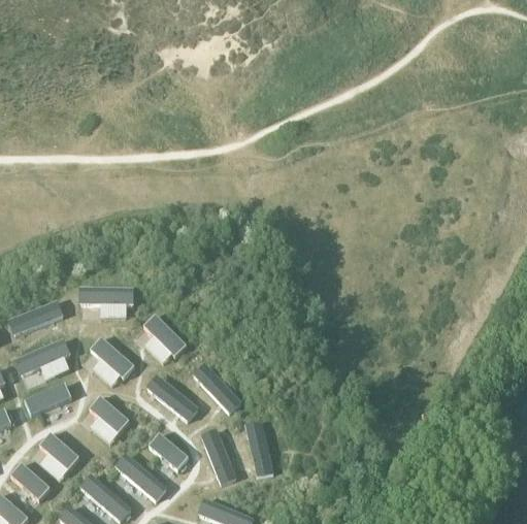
[(134,287),(79,286),(79,303),(134,304),(134,287)]
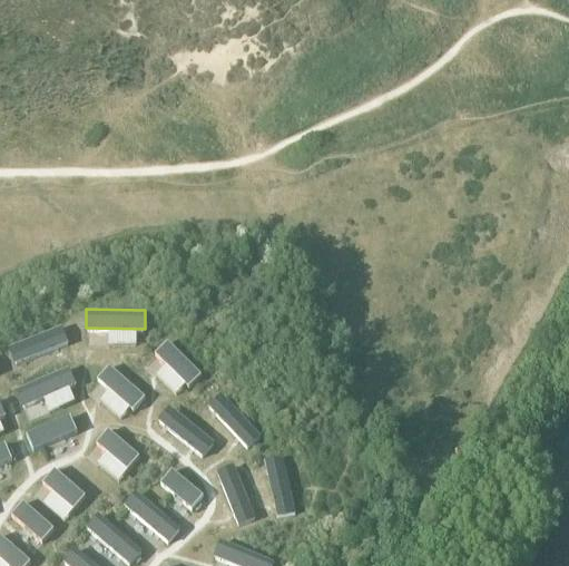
[(69,340),(61,322),(9,344),(16,361),(69,340)]
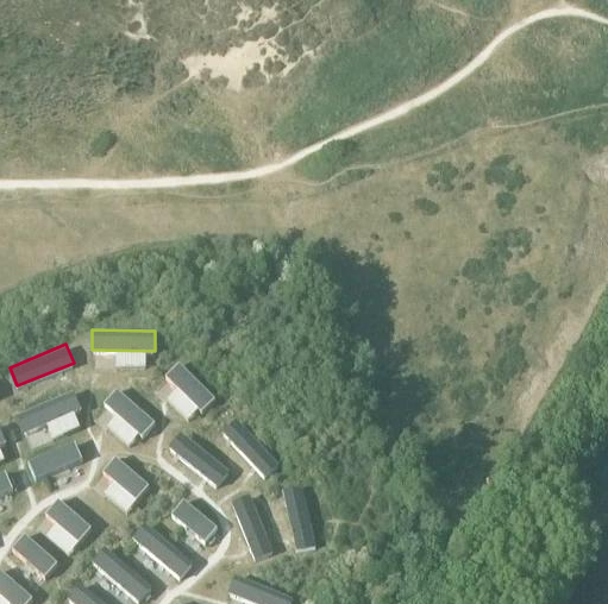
[(215,396),(180,360),(165,375),(202,409),(215,396)]
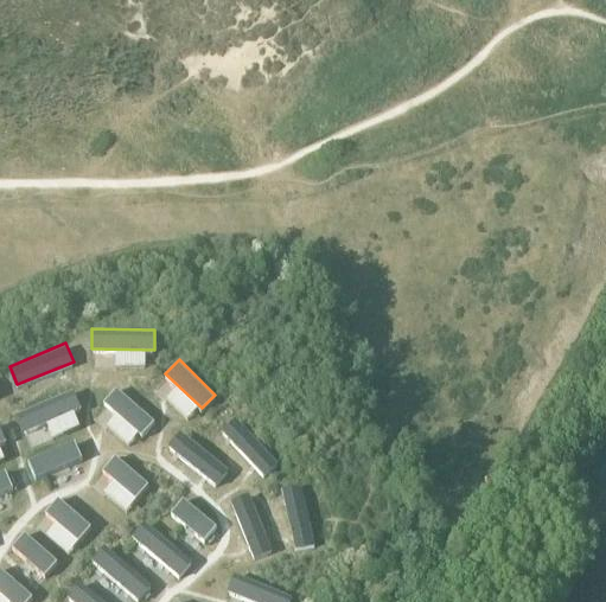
[(82,407),(74,388),(17,411),(25,430),(82,407)]
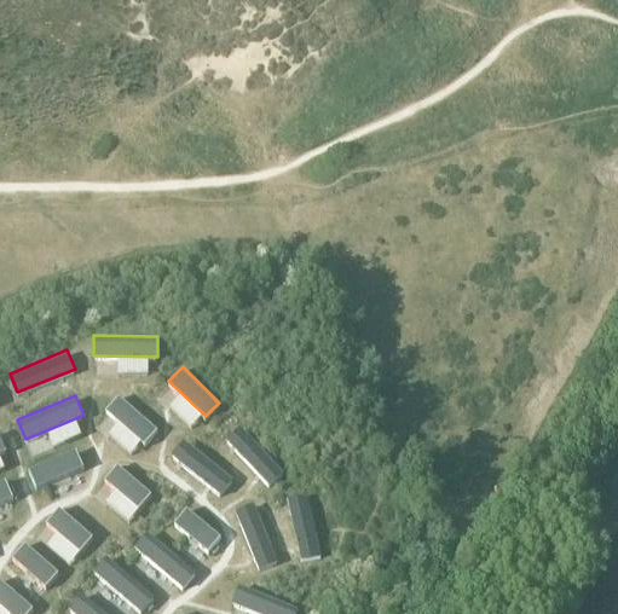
[(157,428),(120,395),(107,410),(145,442),(157,428)]
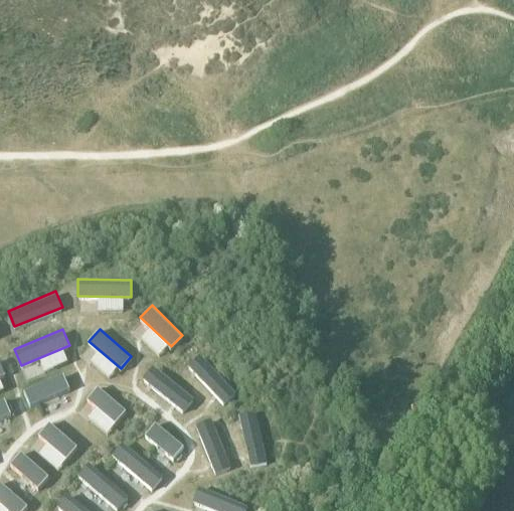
[(236,390),(200,353),(188,364),(224,401),(236,390)]
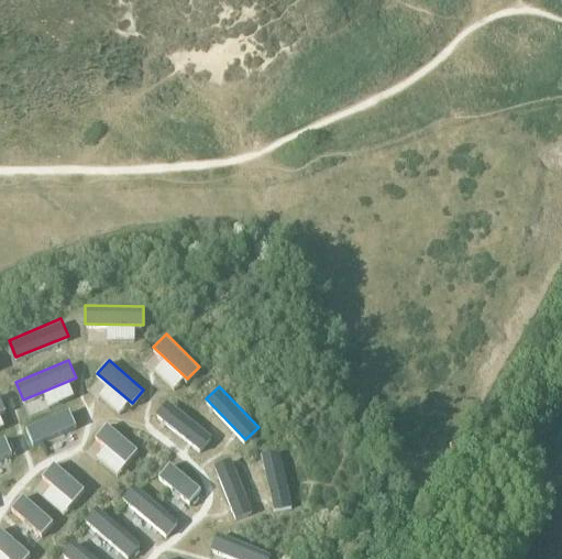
[(211,434),(168,398),(156,413),(199,448),(211,434)]
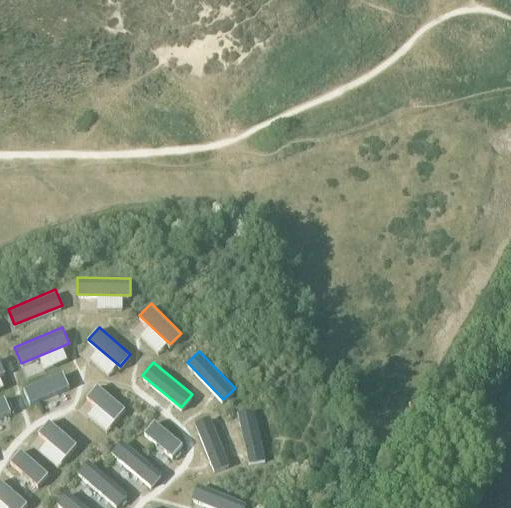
[(69,385),(62,370),(24,386),(31,402),(69,385)]
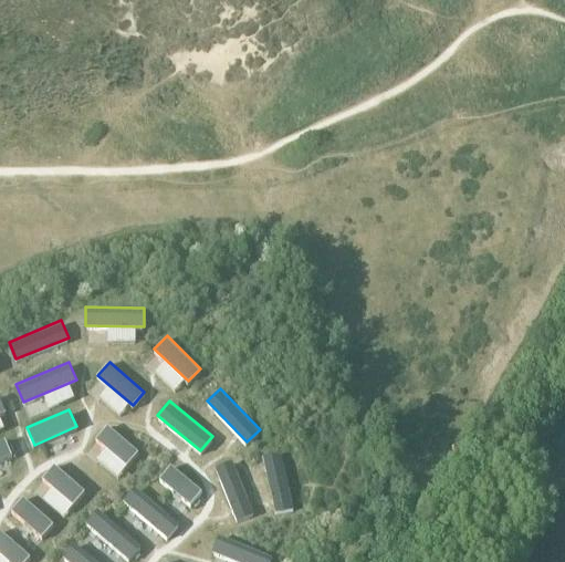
[(138,449),(108,424),(97,437),(127,462),(138,449)]
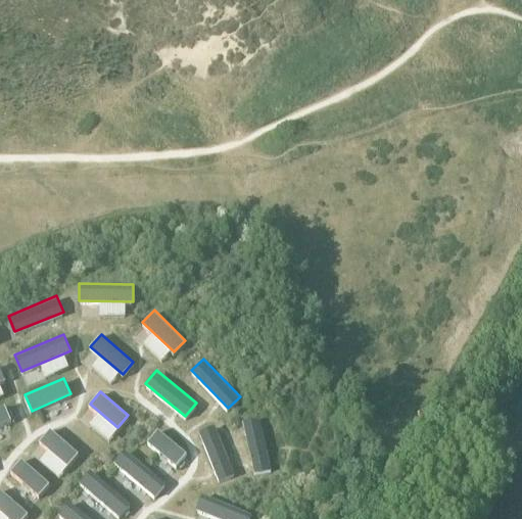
[(0,423),(11,419),(4,404),(0,405),(0,423)]
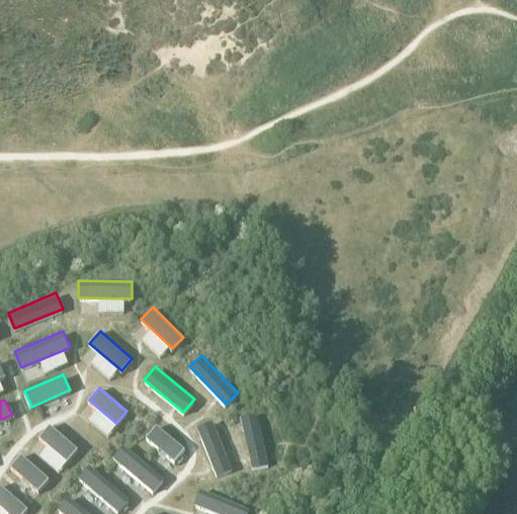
[(269,462),(257,412),(241,416),(253,466),(269,462)]
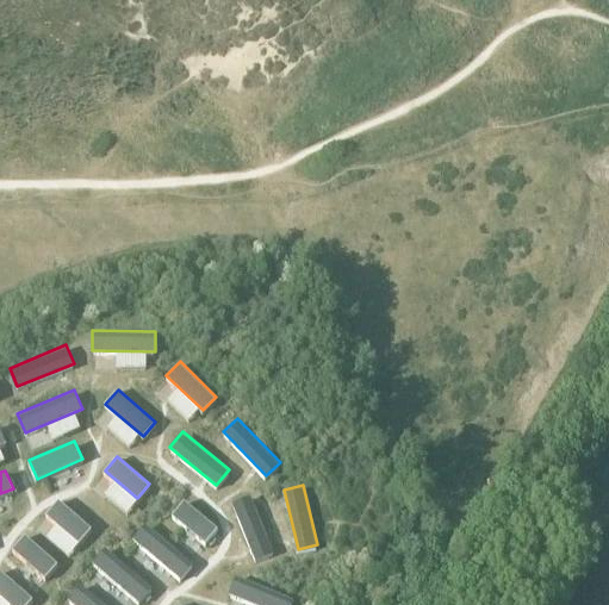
[(274,552),(252,494),(232,501),(255,560),(274,552)]
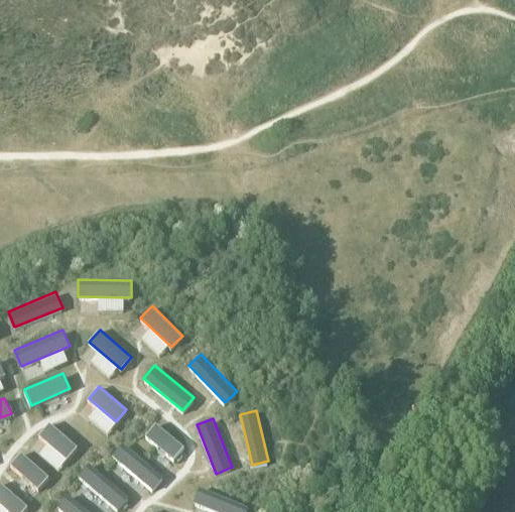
[(77,445),(49,422),(39,433),(67,458),(77,445)]
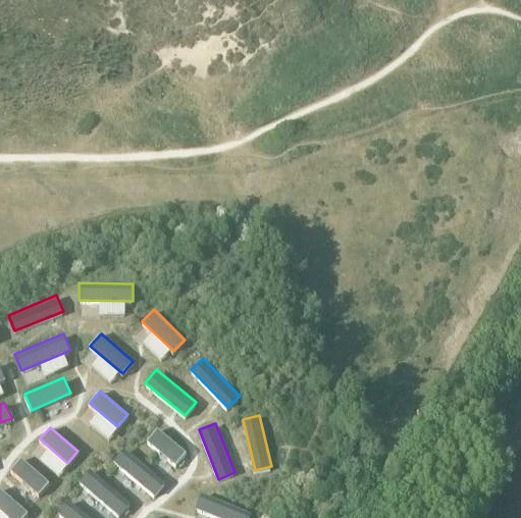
[(186,451),(158,427),(147,439),(175,463),(186,451)]
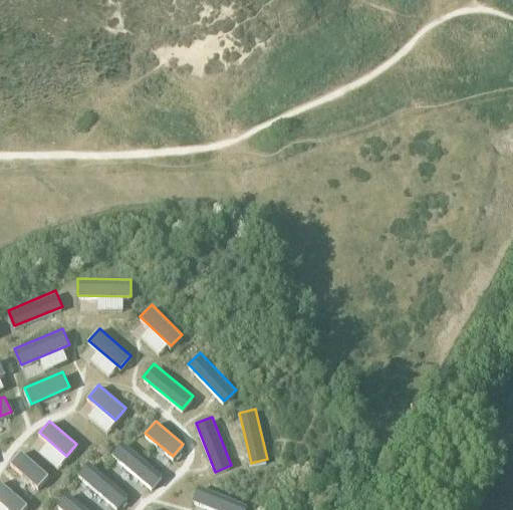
[(164,474),(123,440),(113,453),(153,486),(164,474)]
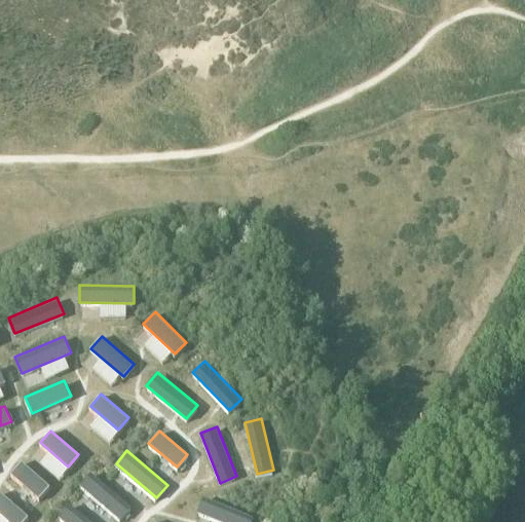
[(49,484),(22,460),(11,473),(39,496),(49,484)]
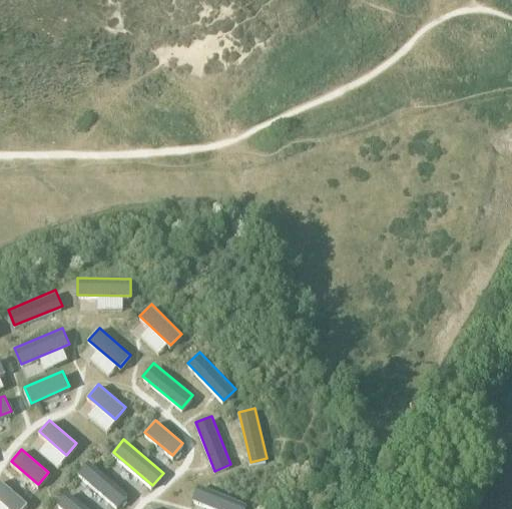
[(129,493),(89,459),(77,472),(118,507),(129,493)]
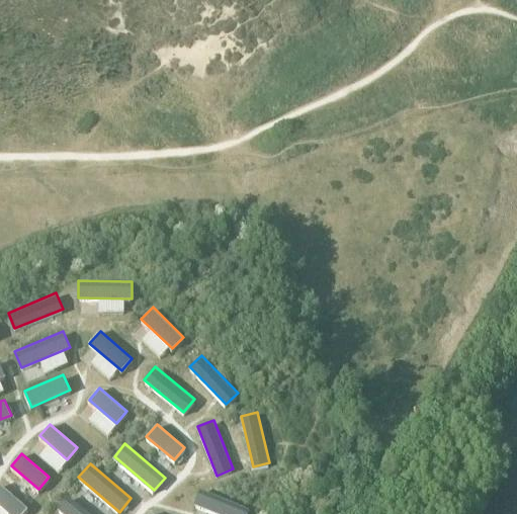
[(21,513),(28,507),(1,484),(0,484),(0,504),(11,513),(21,513)]
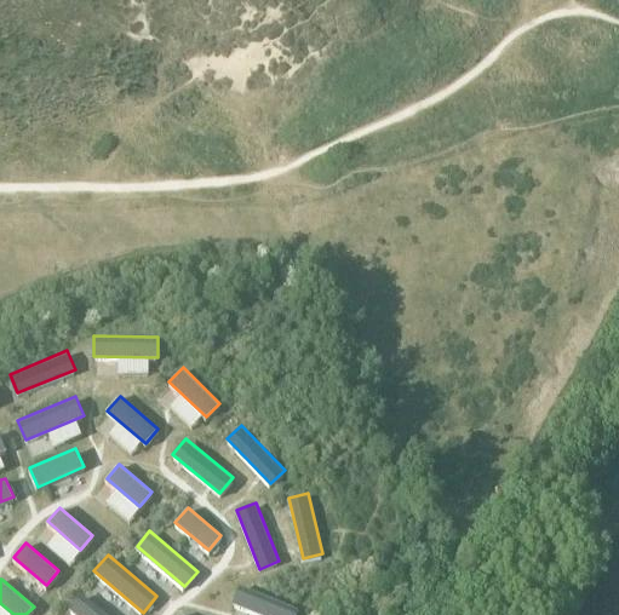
[(265,614),(296,614),(299,607),(240,584),(233,603),(265,614)]
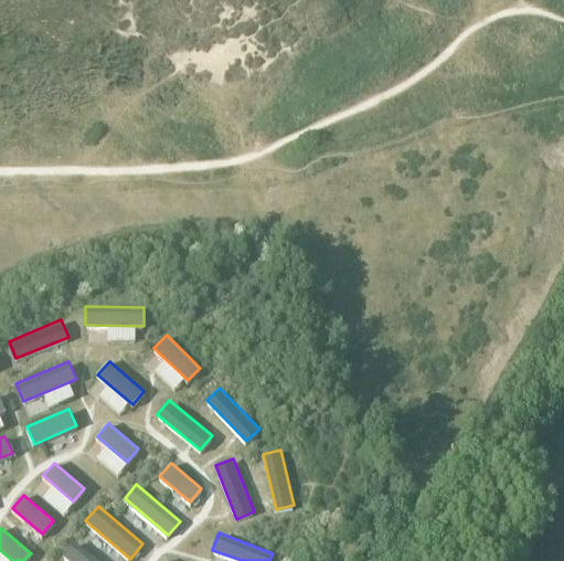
[(99,560),(76,540),(64,554),(72,560),(99,560)]
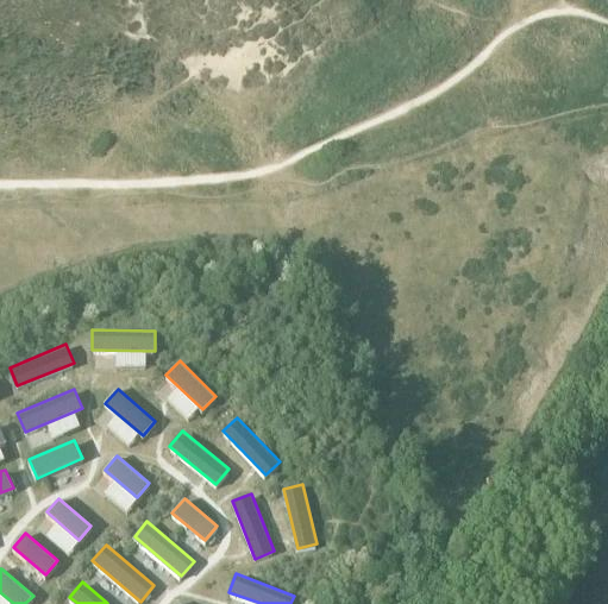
All buildings are outlined.
